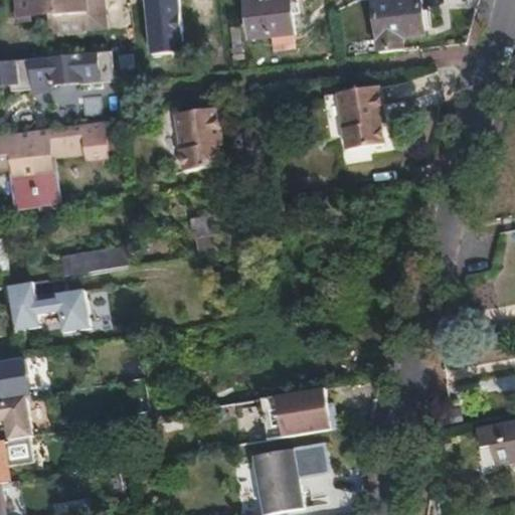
[(102,14),(100,0),(17,0),(19,12),(20,18),(29,17),(47,15),(53,15),(55,32),(56,34),(80,31),(78,17),(102,14)]
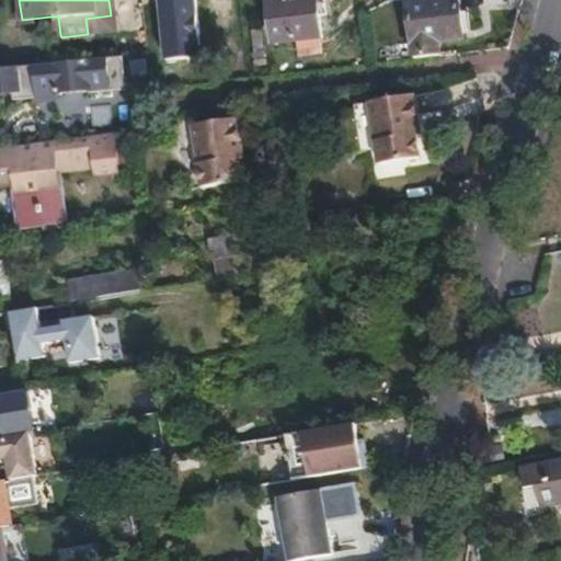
[(321,37),(317,0),(265,0),(271,43),(321,37)]
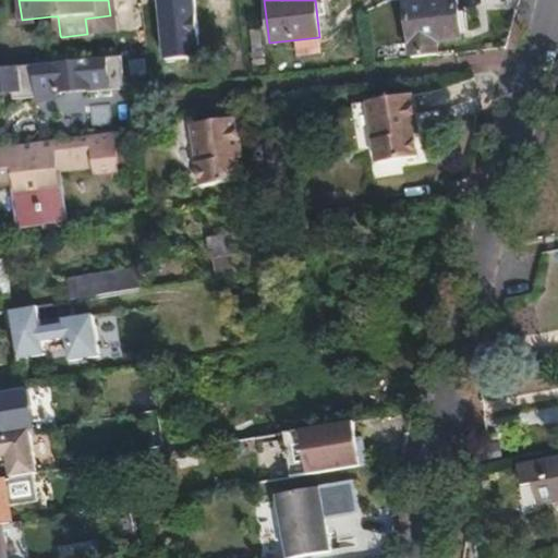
[(436,0),(405,3),(412,58),(436,56),(434,40),(460,38),(456,0),(436,0)]
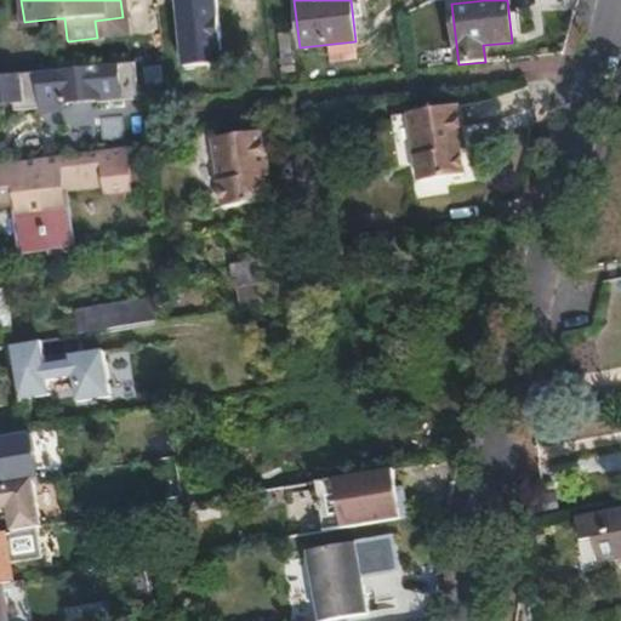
[(24,22),(23,15),(18,16),(20,28),(36,27),(35,21),(24,22)]
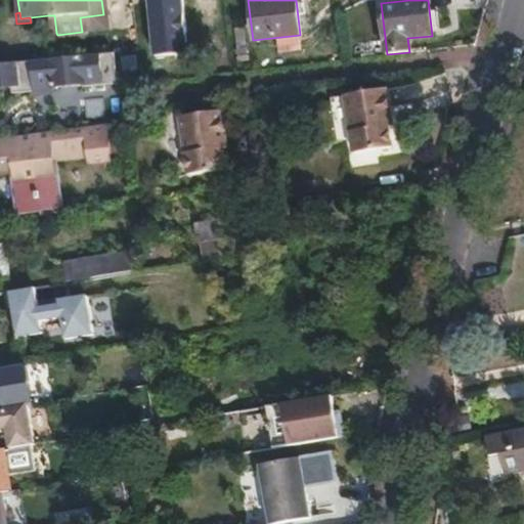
[(105,30),(103,14),(80,17),(82,32),(105,30)]
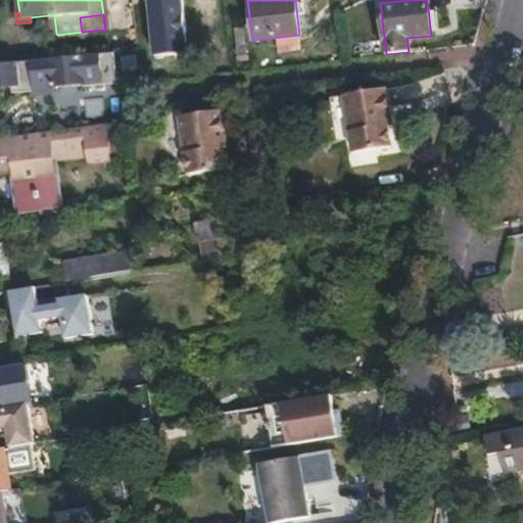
[(50,34),(56,33),(54,15),(48,15),(50,34)]
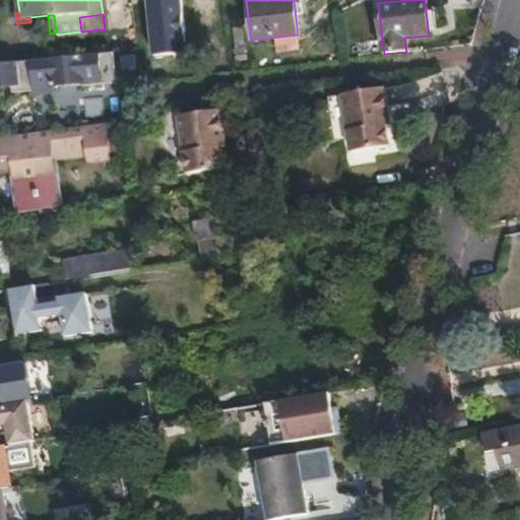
[(113,52),(0,63),(0,85),(11,84),(11,90),(36,87),(35,82),(51,80),(52,86),(83,82),(83,85),(117,82),(113,52)]
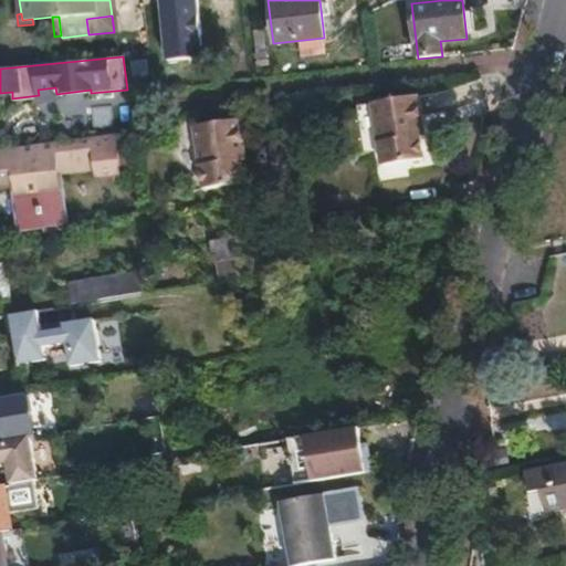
[(426,135),(420,94),(357,103),(363,146),(381,153),(383,165),(423,159),(421,135),(426,135)]
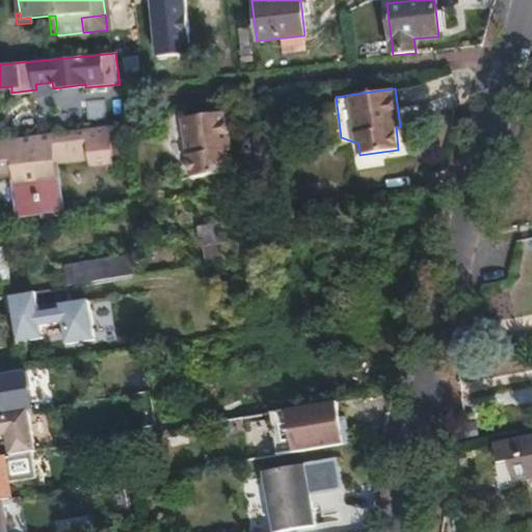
[(232,151),(228,112),(191,118),(190,110),(175,112),(173,121),(170,129),(170,136),(173,147),(176,154),(179,161),(184,169),(186,178),(229,171),(227,152),(232,151)]
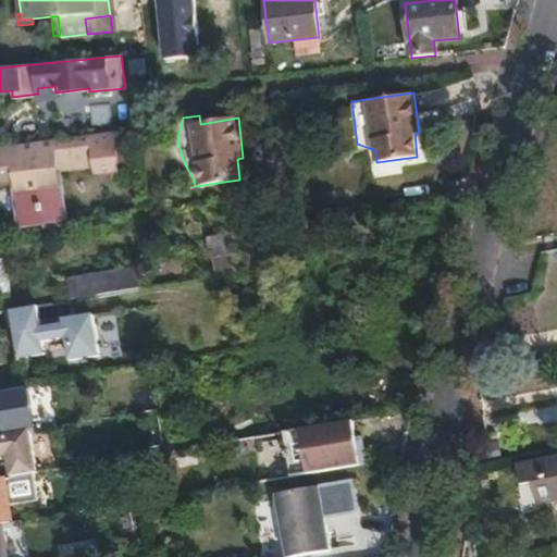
[(130,128),(111,131),(115,160),(134,158),(130,128)]
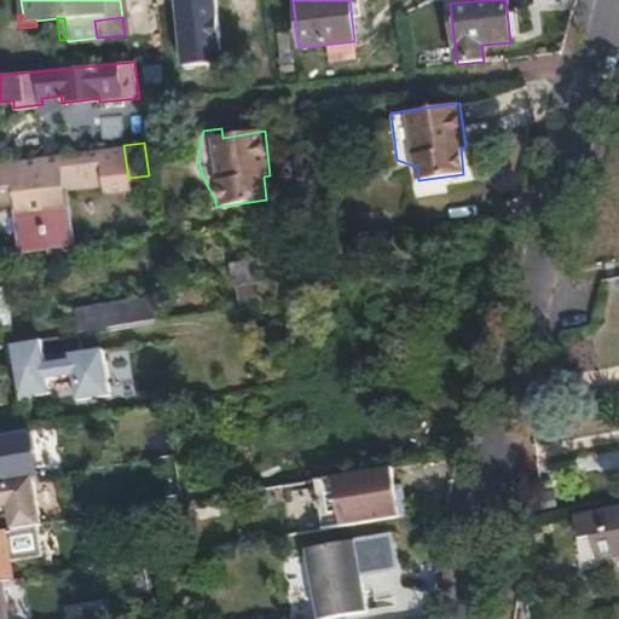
[(9,161),(0,162),(0,204),(18,202),(23,236),(51,231),(46,190),(108,180),(128,178),(123,145),(9,161)]
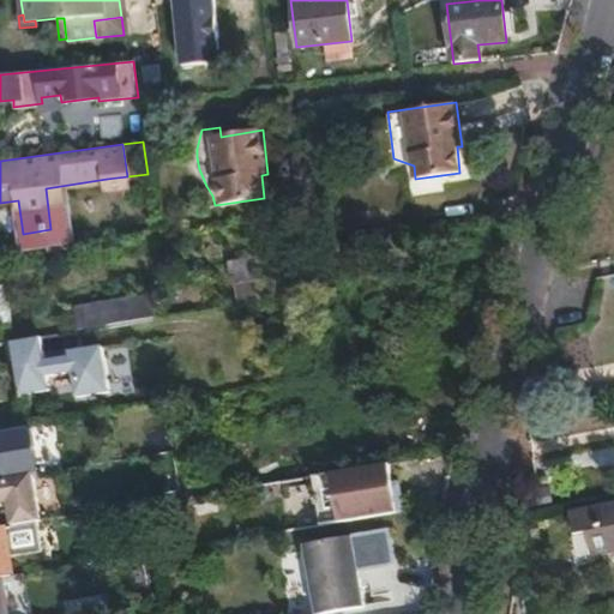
[(128,186),(127,176),(107,179),(108,190),(128,186)]
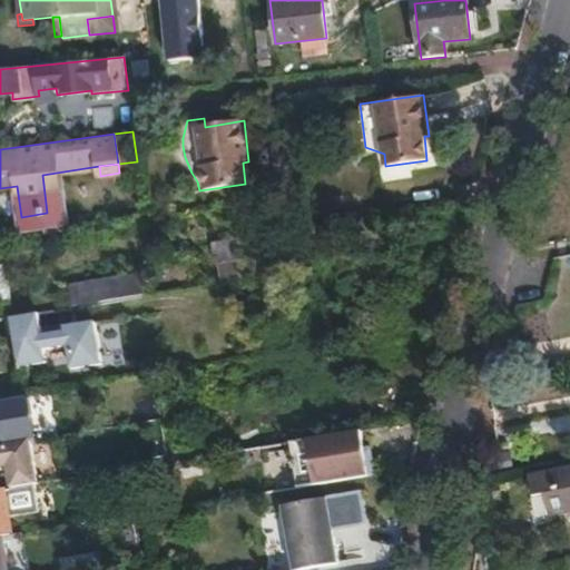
[(47,213),(21,217),(23,233),(49,228),(47,213)]
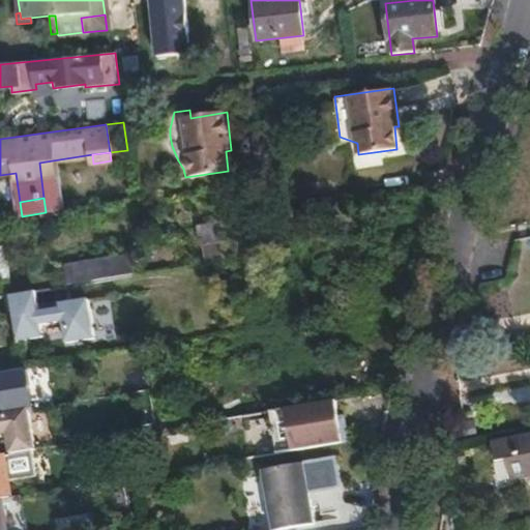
[(252,217),(227,222),(230,240),(231,243),(255,240),(252,217)]
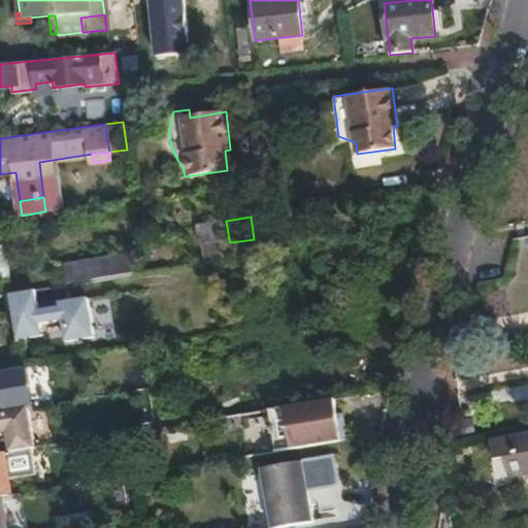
[(229,239),(226,221),(195,225),(197,243),(229,239)]
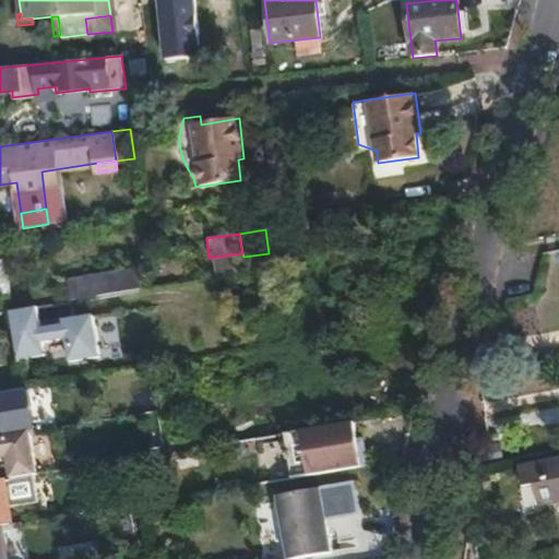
[(238,274),(241,274),(246,273),(244,257),(242,253),(209,258),(212,278),(238,274)]
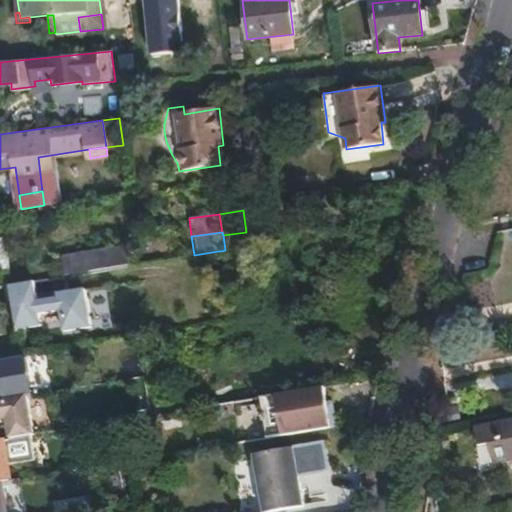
[(141,260),(139,243),(76,253),(79,270),(141,260)]
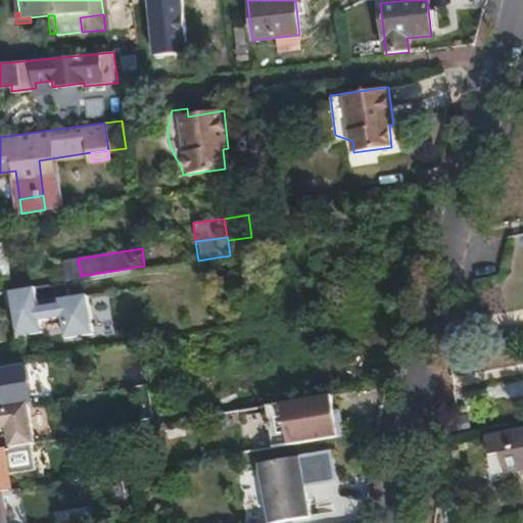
[(127,273),(82,280),(87,315),(132,307),(127,273)]
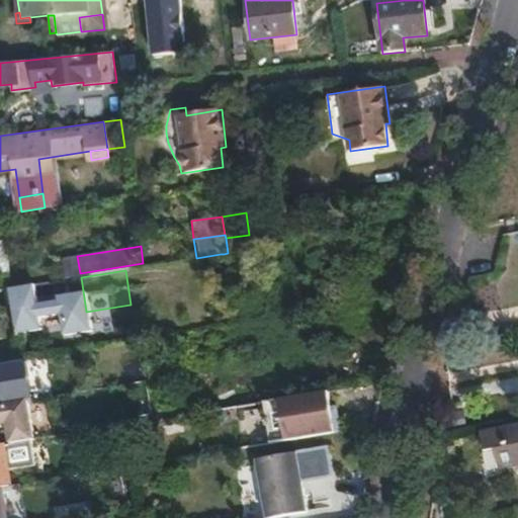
[(0,402),(35,400),(32,362),(0,364),(0,402)]
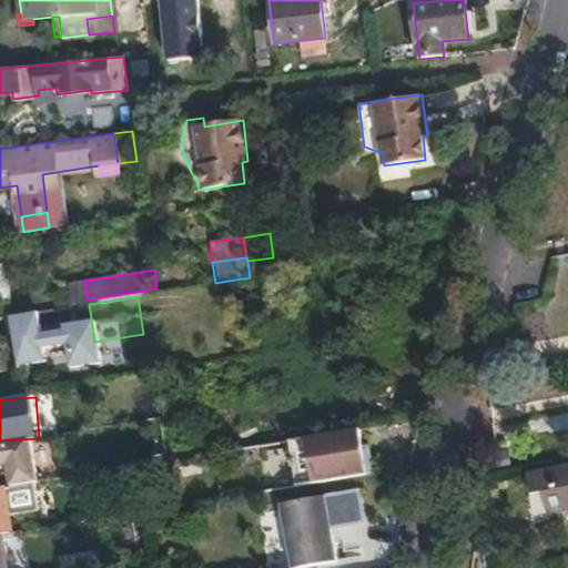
[(285,440),(291,487),(368,476),(366,457),(359,458),(358,447),(356,430),(285,440)]
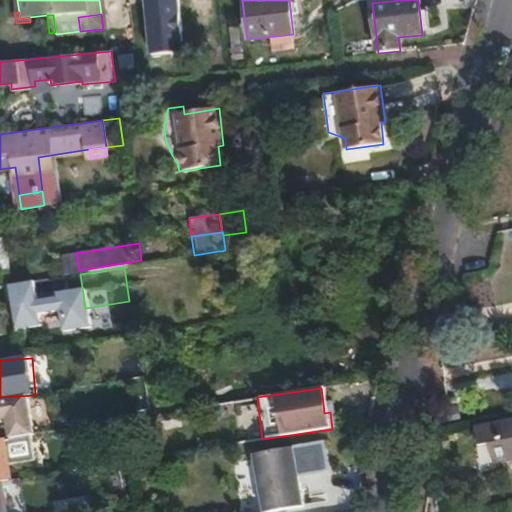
[(511,416),(495,419),(478,423),(482,443),(493,442),(496,460),(511,456),(511,416)]
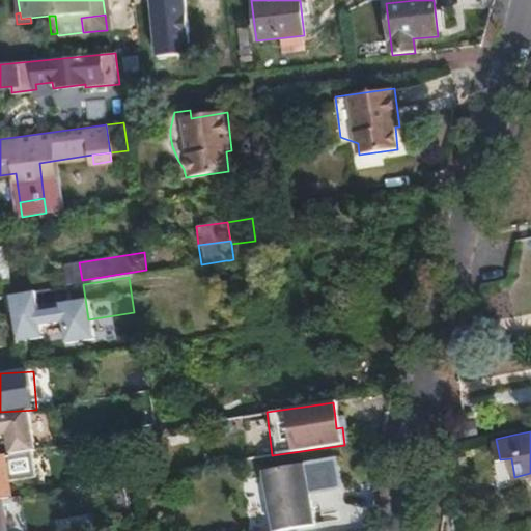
[(0,500),(1,500),(10,499),(7,481),(36,477),(31,451),(3,455),(0,455),(0,500)]
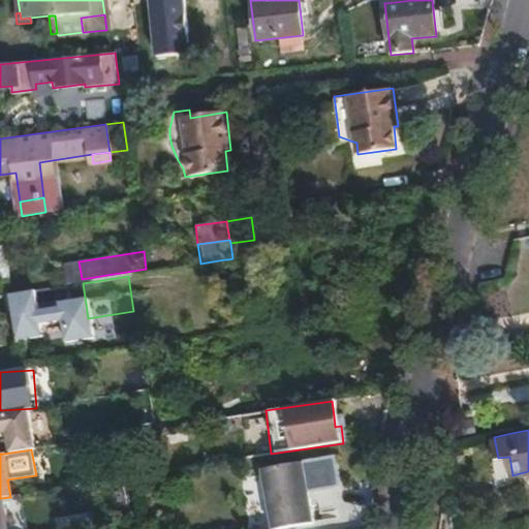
[(271,528),(310,523),(301,463),(259,470),(268,528),(271,528)]
